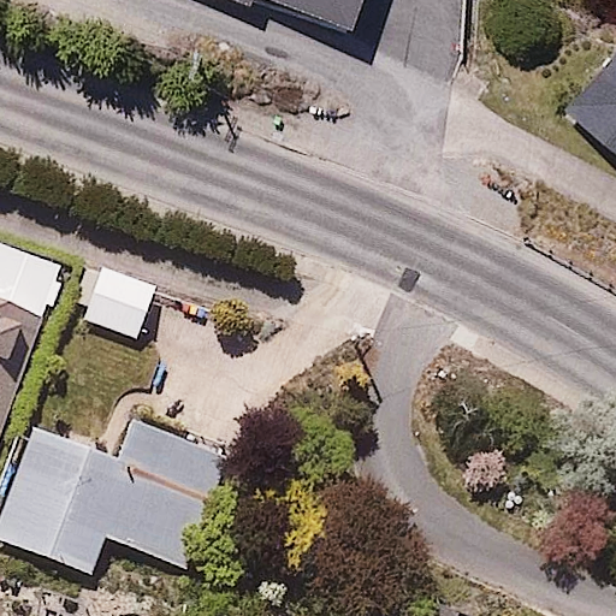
[(236,0),(250,6),(252,0),(273,0),(349,28),(359,0),(236,0)]
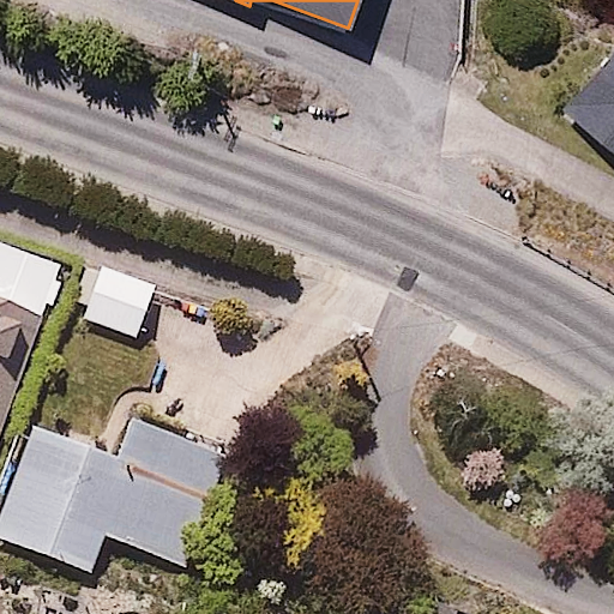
[(613,50),(575,101),(613,132),(613,50)]
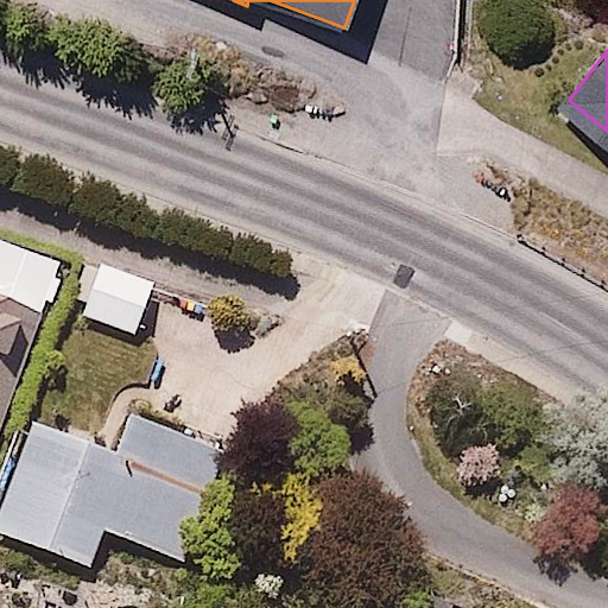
[(0,424),(58,261),(0,240),(0,424)]
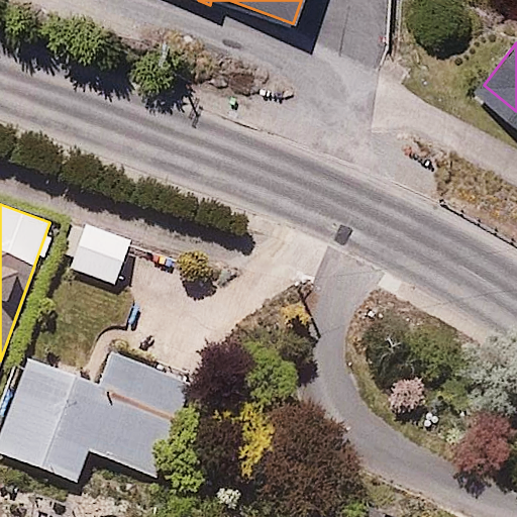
[(131,240),(87,224),(71,268),(114,284),(131,240)]
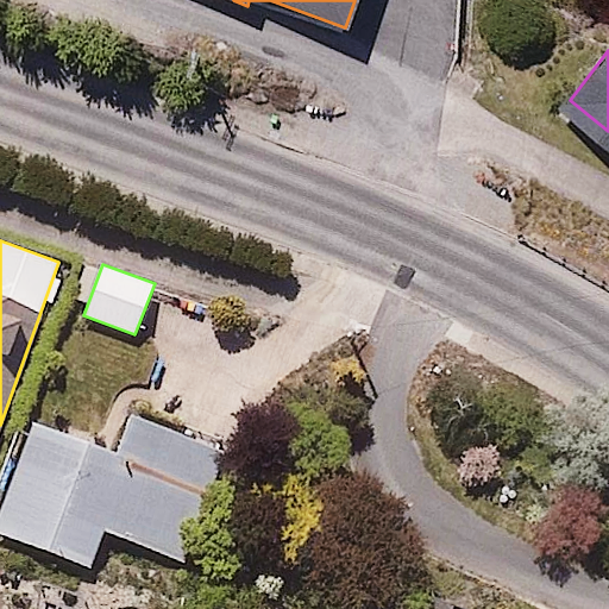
[(114,452),(36,421),(0,515),(0,533),(98,571),(113,531),(184,558),(225,449),(130,412),(114,452)]
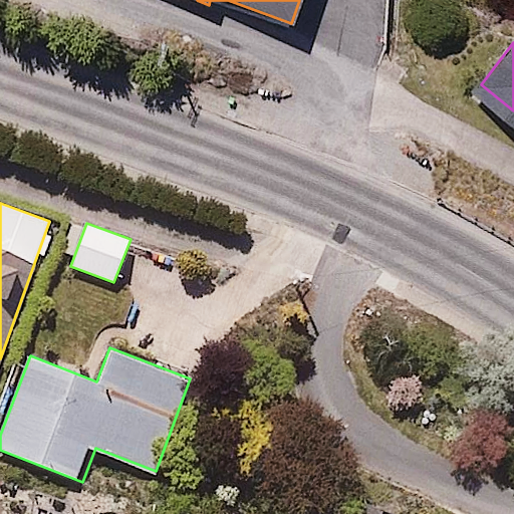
All buildings are outlined.
